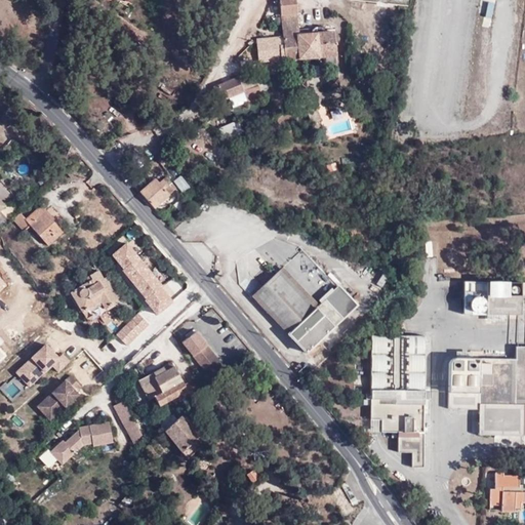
[(326,56),(339,56),(336,30),(326,31),(325,28),(318,28),(318,31),(300,32),(296,0),(281,0),(285,50),(279,50),(279,35),(260,36),(261,61),(326,56)]
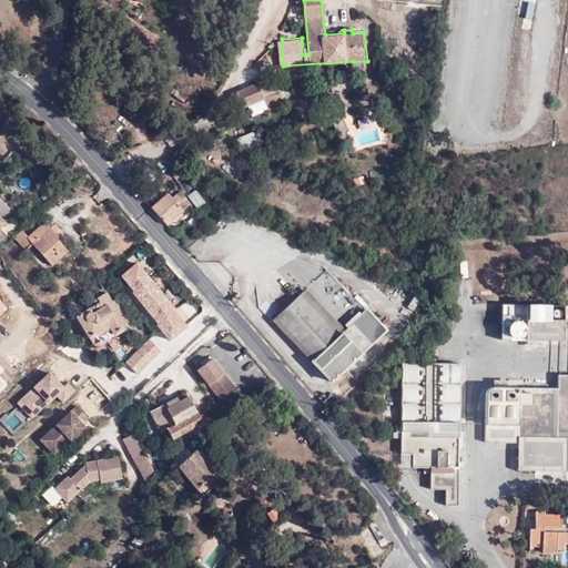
[(264,100),(266,105),(271,102),(269,97),(262,82),(230,94),(237,111),(264,100)]
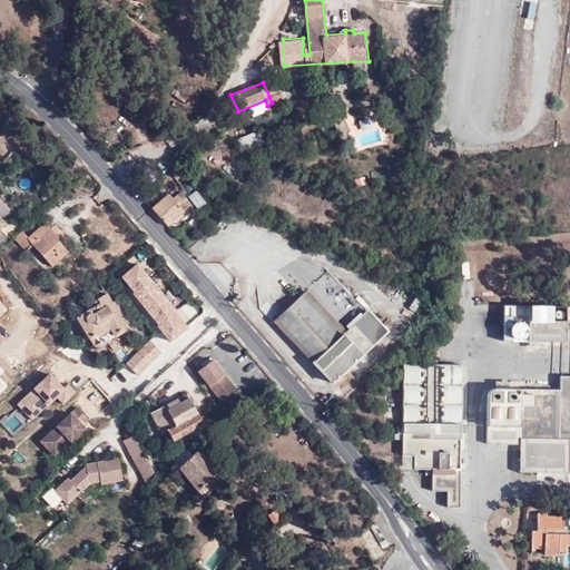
[(333,96),(333,85),(322,86),(322,88),(313,88),(313,94),(323,94),(323,96),(333,96)]
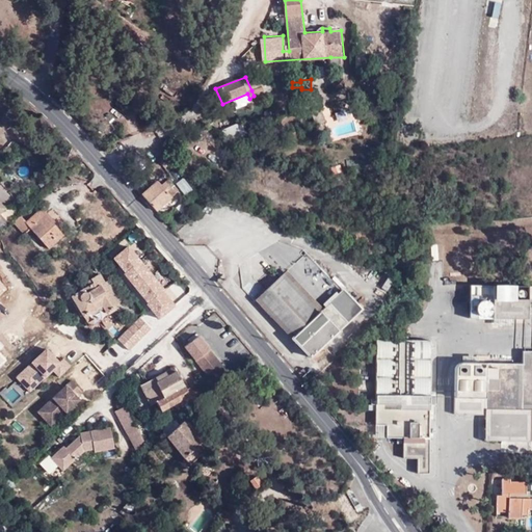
[(345,79),(334,79),(334,87),(345,87),(345,79)]
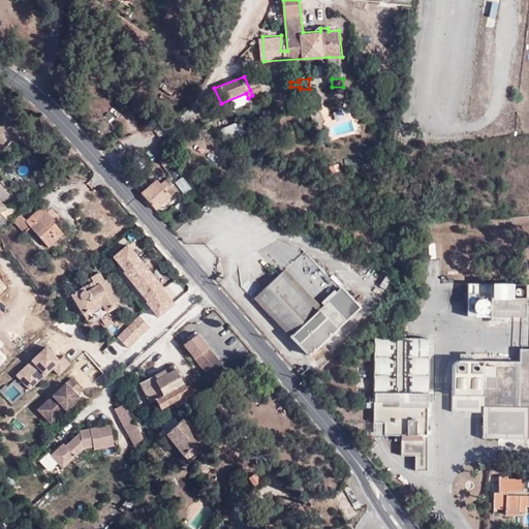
[(263,98),(259,87),(250,90),(252,95),(248,98),(249,102),(263,98)]
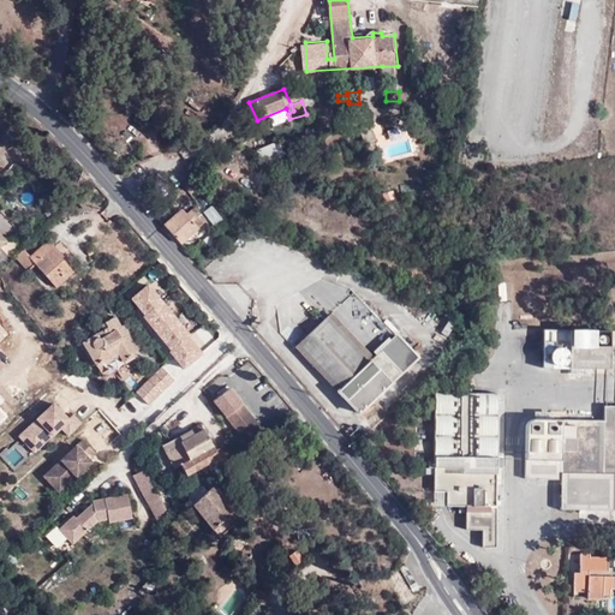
[(614,206),(614,195),(590,184),(585,193),(614,206)]
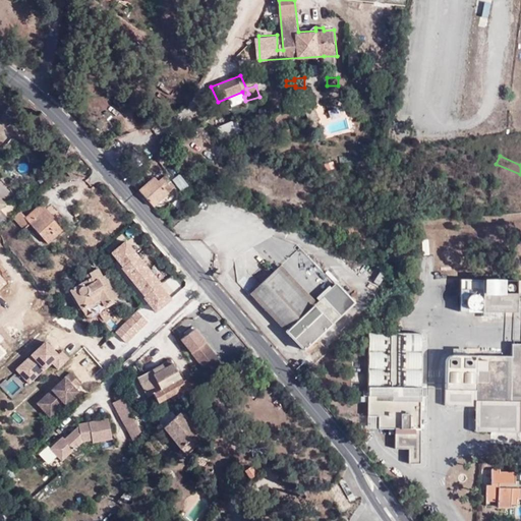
[(74,177),(83,170),(78,162),(68,170),(74,177)]
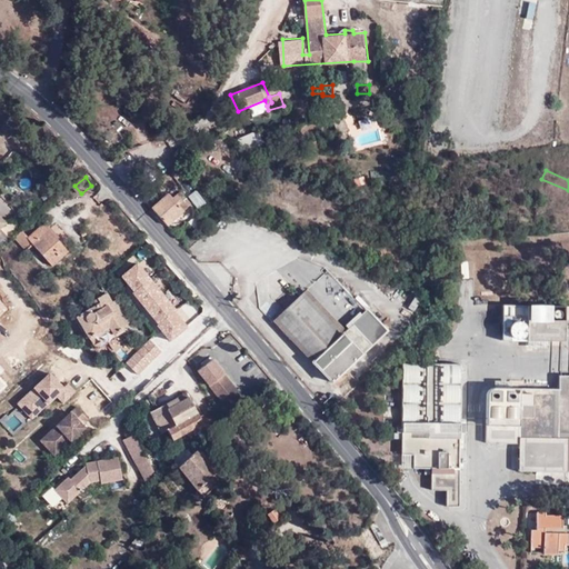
[(150,207),(167,226),(190,203),(180,192),(172,198),(170,196),(168,193),(166,192),(150,207)]
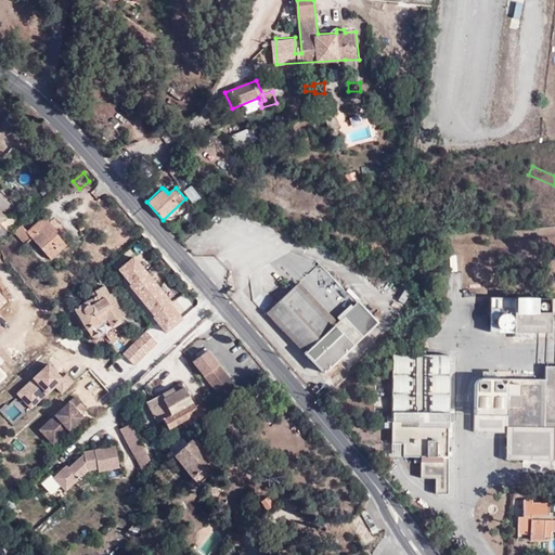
[(0,241),(11,232),(2,223),(4,221),(0,216),(0,209),(0,208),(0,241)]
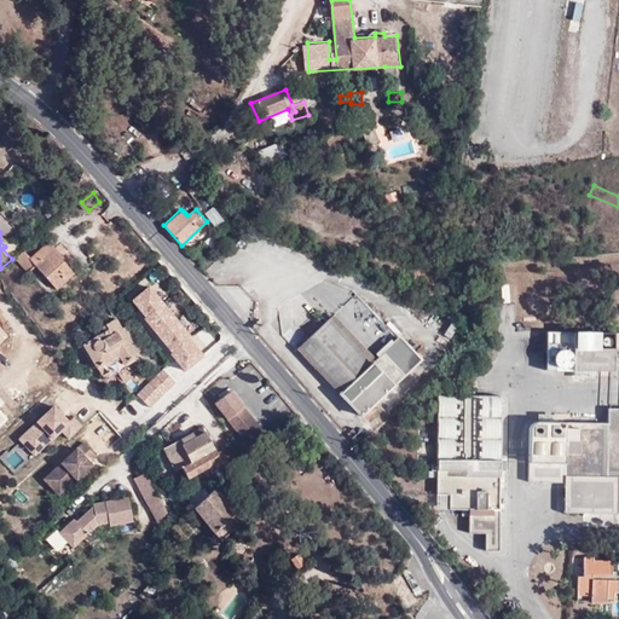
[(76,273),(50,243),(33,258),(25,250),(18,258),(30,272),(38,266),(58,289),(76,273)]
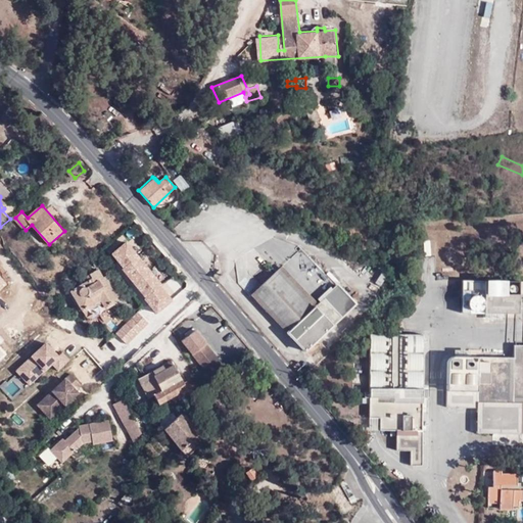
[(136,244),(131,238),(111,253),(124,269),(122,270),(143,297),(141,299),(155,317),(176,300),(133,246),(136,244)]
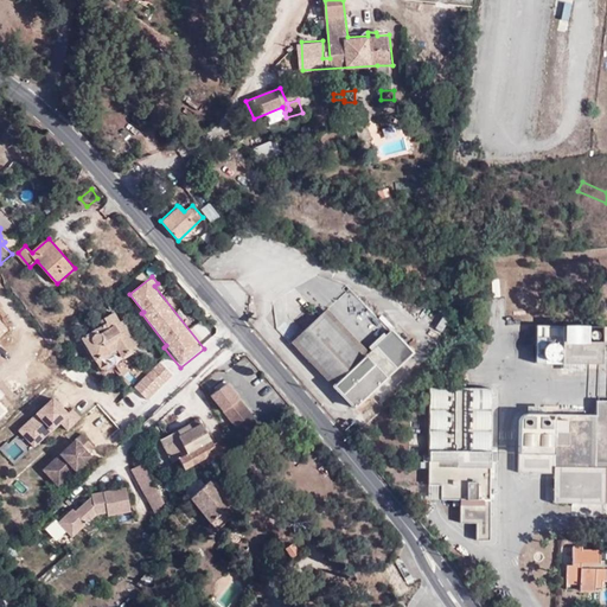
[(326,310),(318,318),(358,360),(366,352),(326,310)]
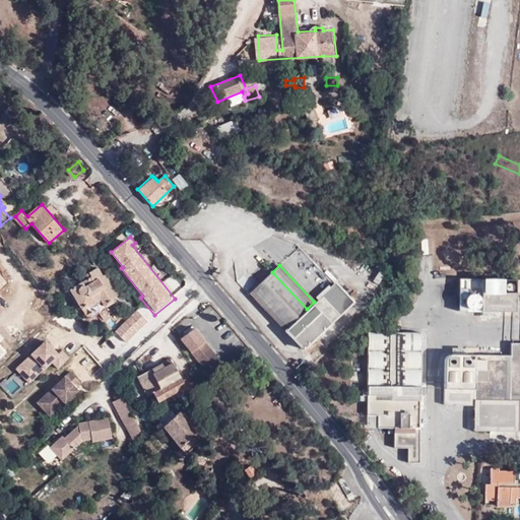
[(70,288),(75,297),(85,308),(89,314),(98,309),(105,304),(117,297),(103,275),(99,267),(86,274),(88,278),(70,288)]
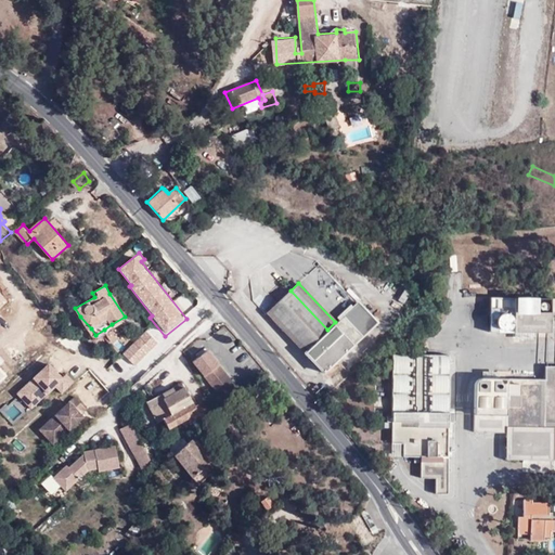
[(110,294),(125,317),(129,314),(115,291),(110,294)]
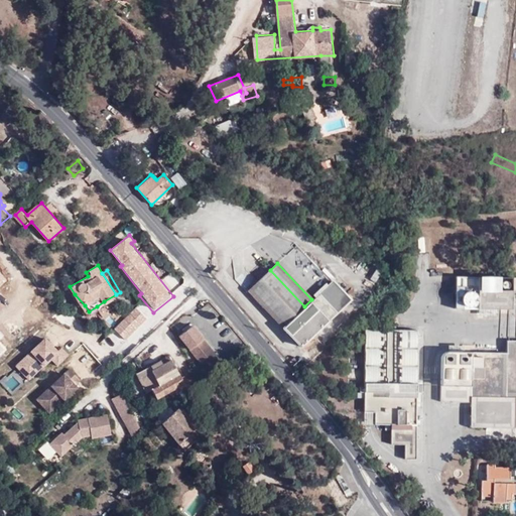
[(304,306),(270,270),(248,291),(299,348),(351,301),(332,281),(311,299),(304,306)]
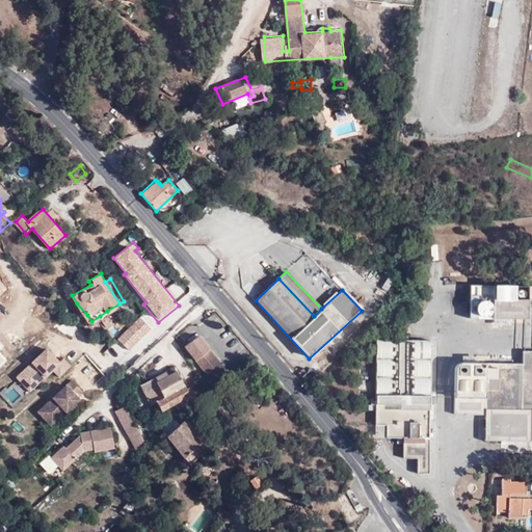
[(531,286),(475,286),(475,303),(523,320),(531,319),(531,286)]
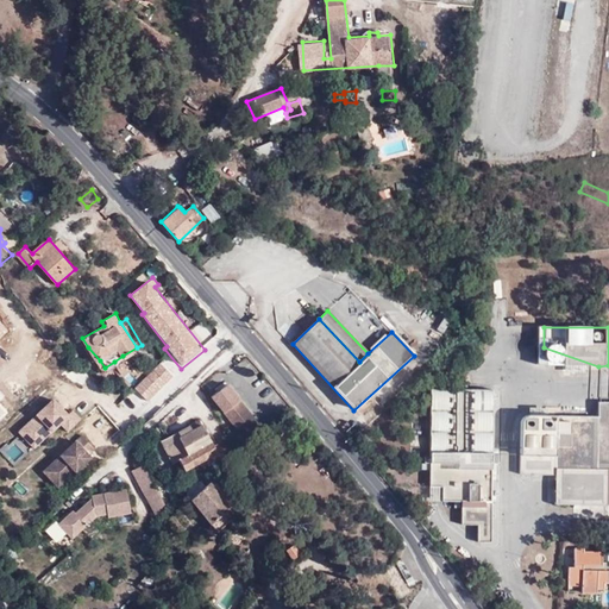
[(100,360),(88,347),(96,362),(100,360)]
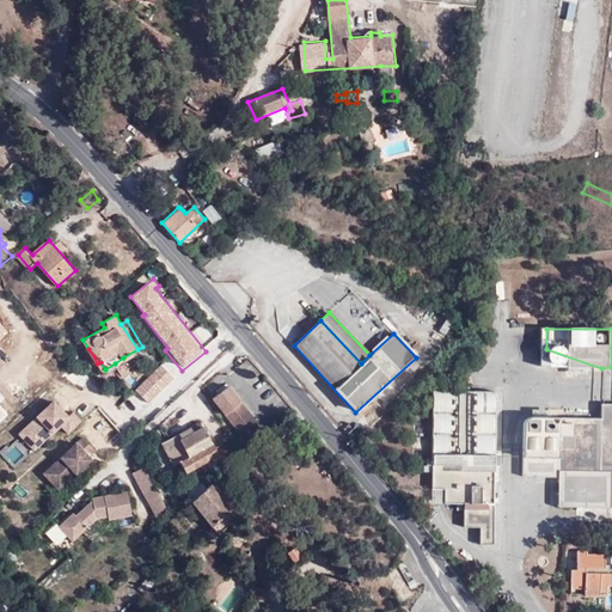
[(601,368),(546,349),(546,367),(601,368)]
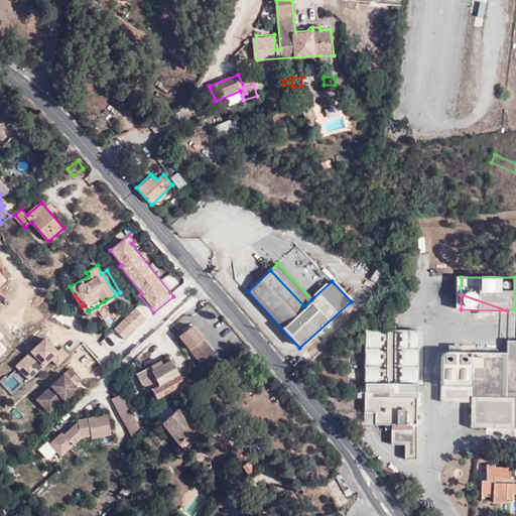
[(104,301),(97,306),(100,312),(109,307),(104,301)]
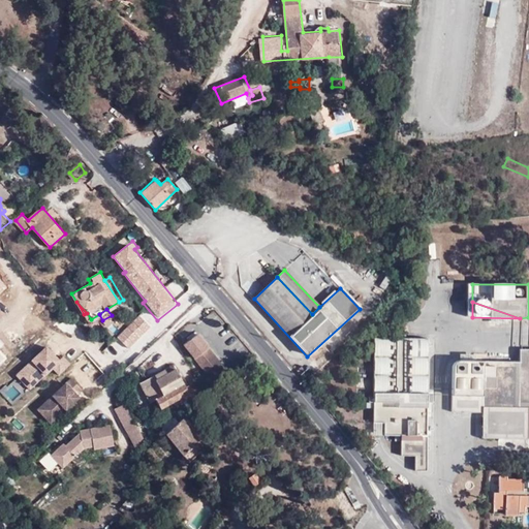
[(151,328),(139,315),(117,338),(128,349),(151,328)]
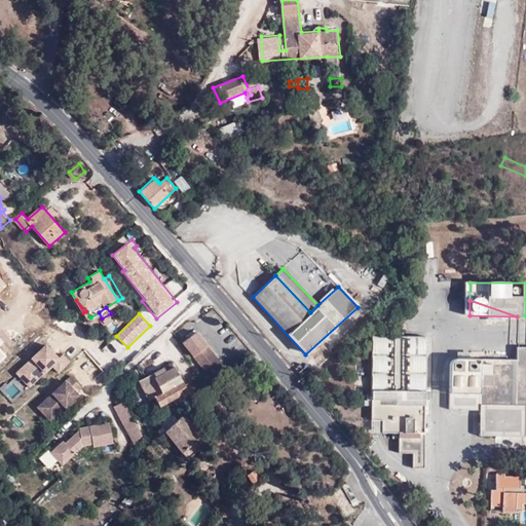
[(209,377),(223,366),(195,332),(182,343),(209,377)]
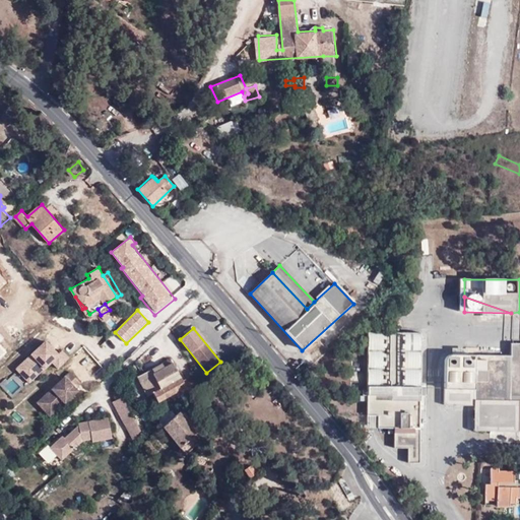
[(419,464),(419,334),(367,333),(366,391),(362,391),(362,397),(367,397),(367,416),(377,417),(377,430),(393,430),(393,449),(407,450),(408,464),(419,464)]
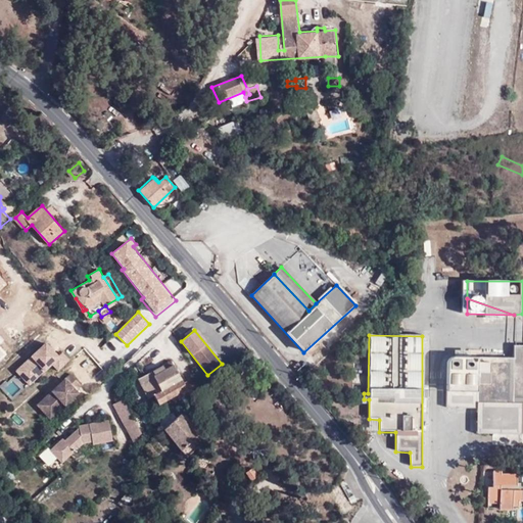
[(60,355),(47,341),(14,370),(30,387),(53,366),(57,371),(69,361),(62,353),(60,355)]
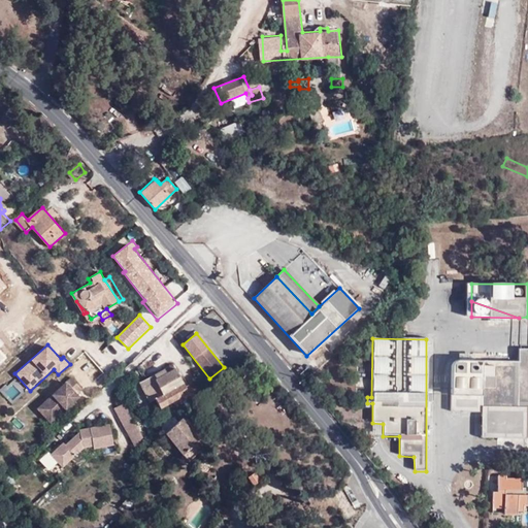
[(527,349),(518,349),(518,361),(456,362),(451,365),(451,413),(482,413),(481,438),(527,438),(527,349)]
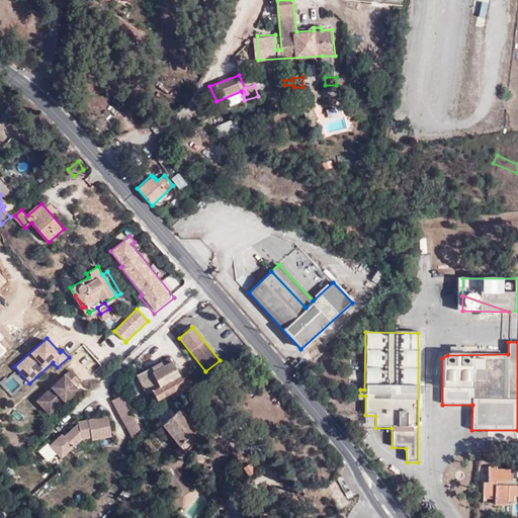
[(183,383),(181,379),(176,370),(173,372),(170,366),(172,365),(167,356),(135,374),(145,394),(150,391),(155,399),(183,383)]
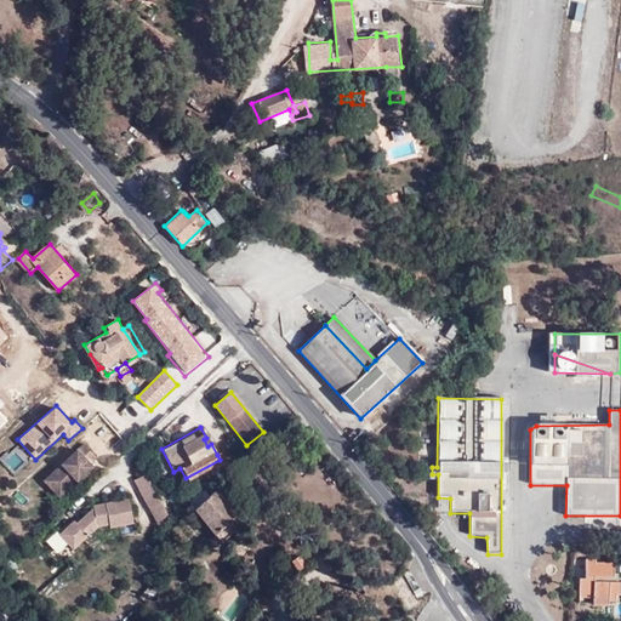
[(75,480),(73,478),(77,474),(79,477),(91,466),(87,463),(93,457),(81,443),(47,474),(63,491),(75,480)]
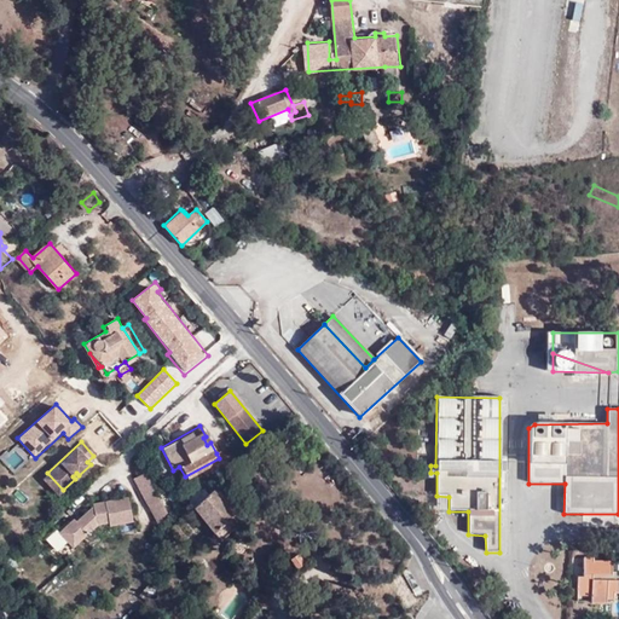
[(63,490),(47,473),(41,478),(57,495),(63,490)]
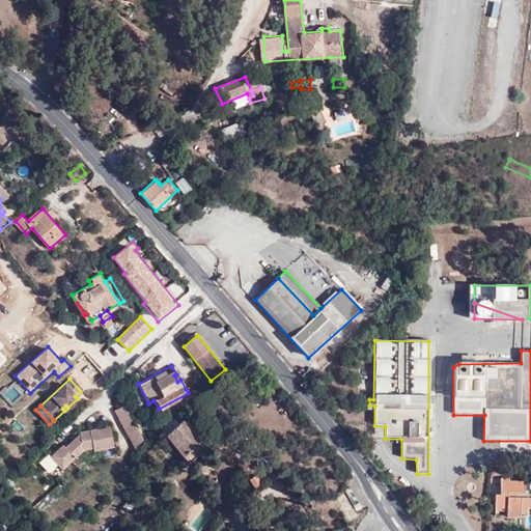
[(135,449),(142,440),(124,406),(115,411),(135,449)]
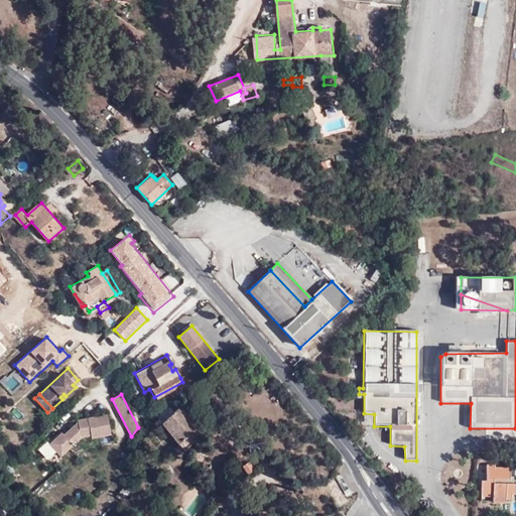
[(161,414),(158,420),(162,424),(174,413),(169,407),(164,411),(161,414)]
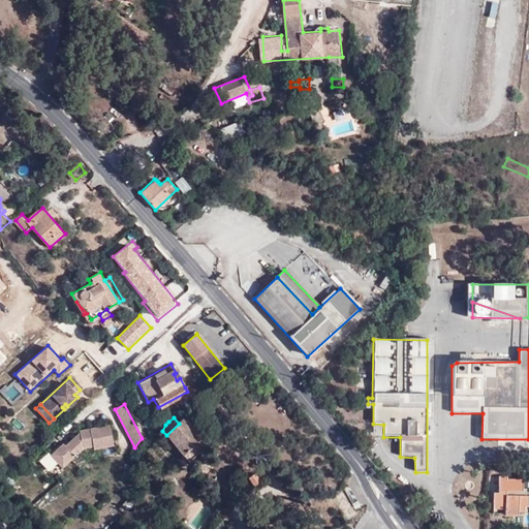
[(166,435),(189,464),(208,447),(183,421),(179,424),(166,435)]
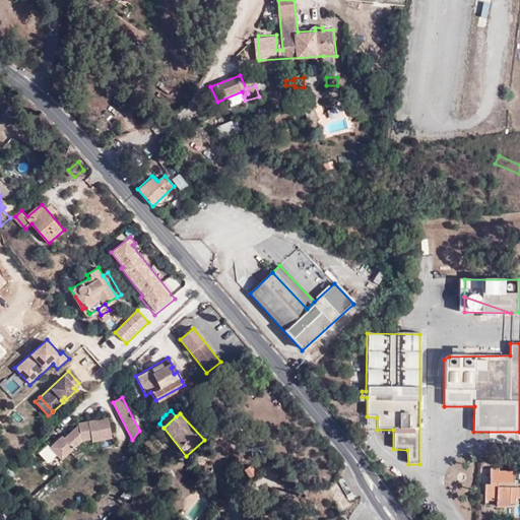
[(110,438),(106,417),(76,423),(77,425),(62,438),(60,436),(48,447),(59,459),(80,441),(89,439),(90,442),(110,438)]
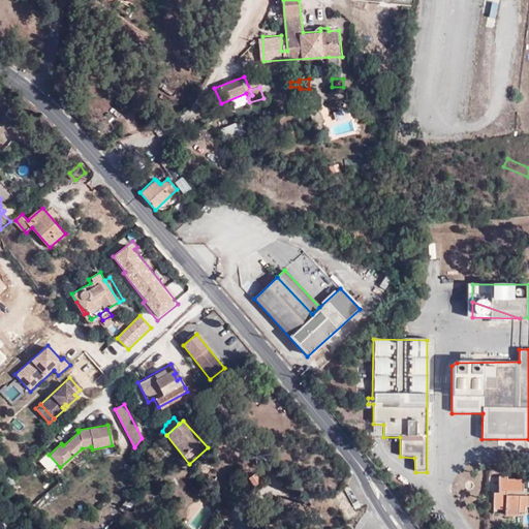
[(263,471),(257,474),(262,483),(268,480),(263,471)]
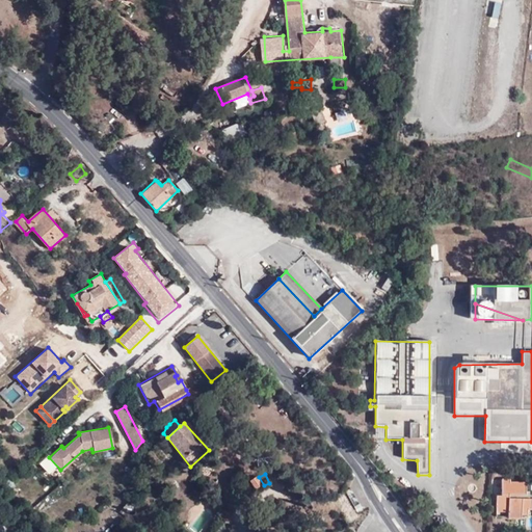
[(264,485),(259,477),(251,481),(256,489),(264,485)]
